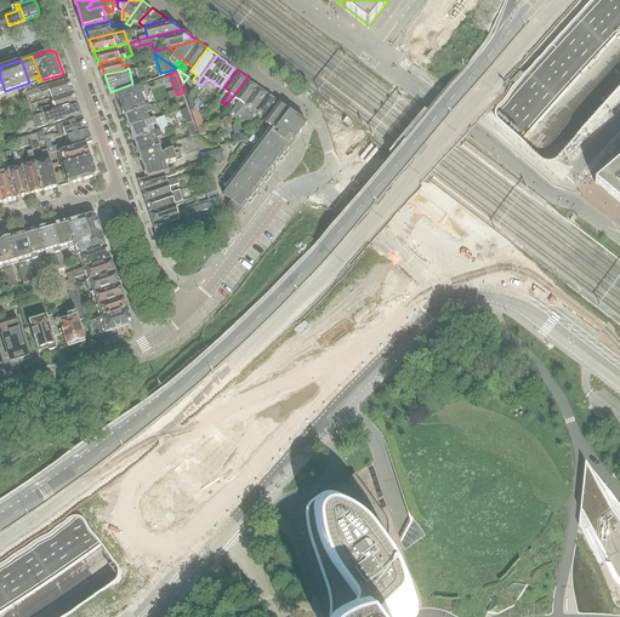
[(51,87),(53,95),(74,89),(70,76),(39,86),(40,91),(51,87)]
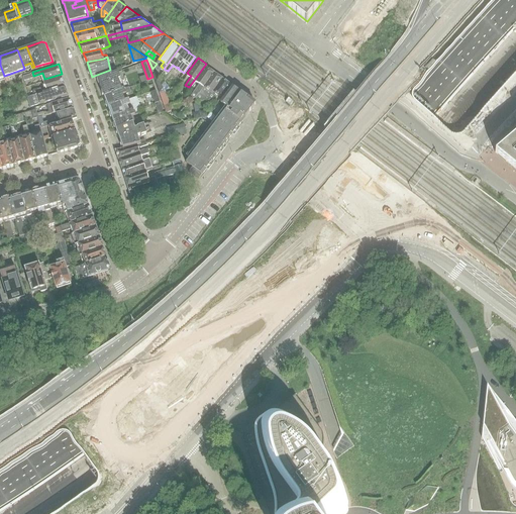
[(198,93),(214,70),(206,64),(189,87),(190,88),(196,79),(200,82),(191,97),(192,98),(198,93)]
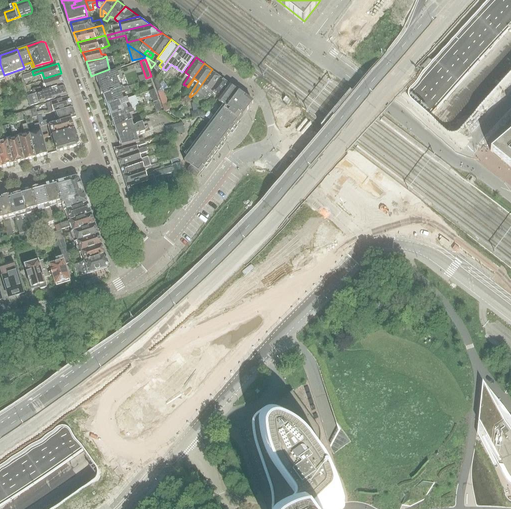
[(118,69),(97,76),(104,94),(122,87),(118,77),(120,76),(118,69)]
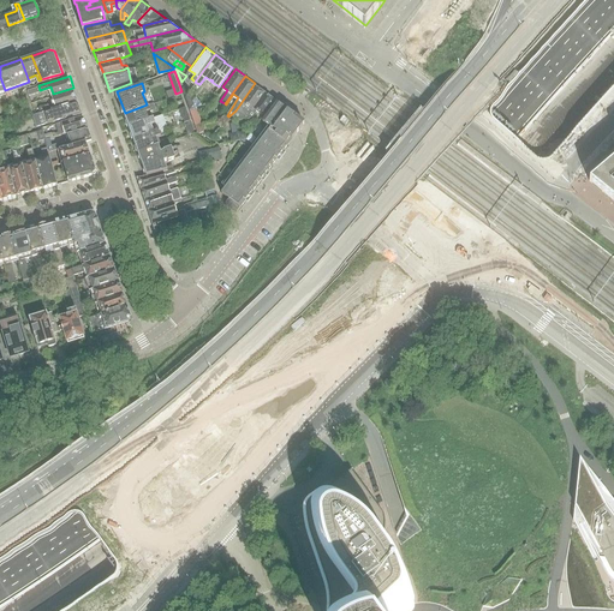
[(264,90),(255,83),(236,111),(228,117),(230,117),(238,109),(244,113),(240,118),(246,117),(264,90)]
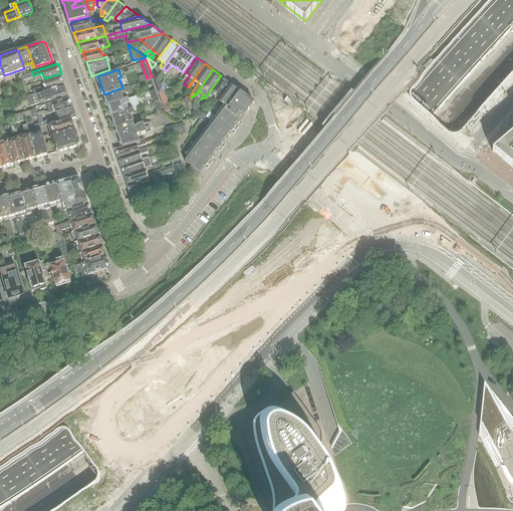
[(44,78),(47,88),(65,83),(61,73),(44,78)]
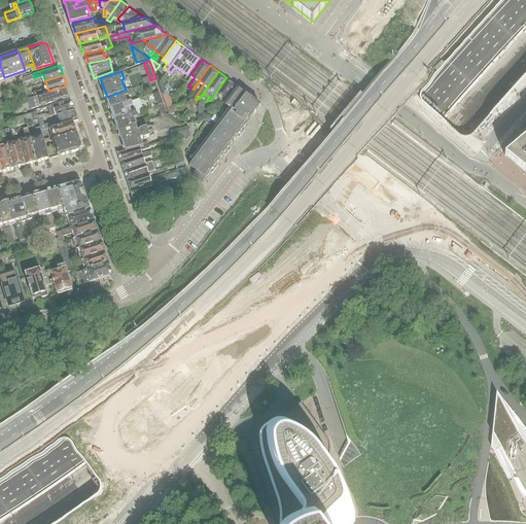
[(236,83),(226,77),(211,100),(217,99),(220,94),(225,97),(236,83)]
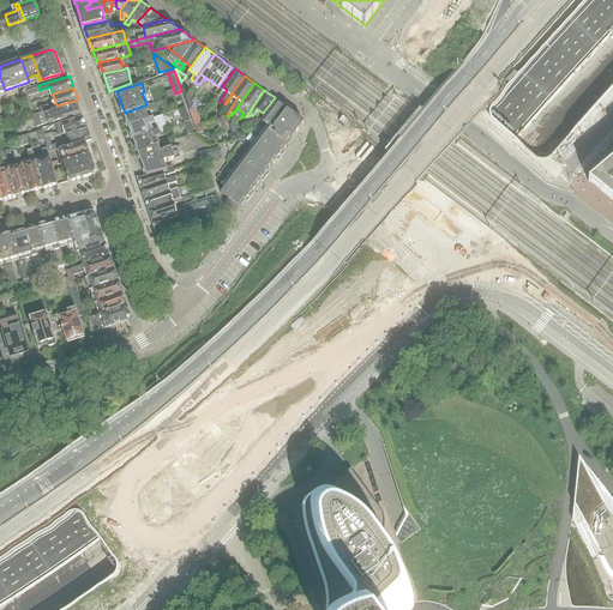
[(78,100),(56,106),(44,109),(48,121),(82,110),(78,100)]
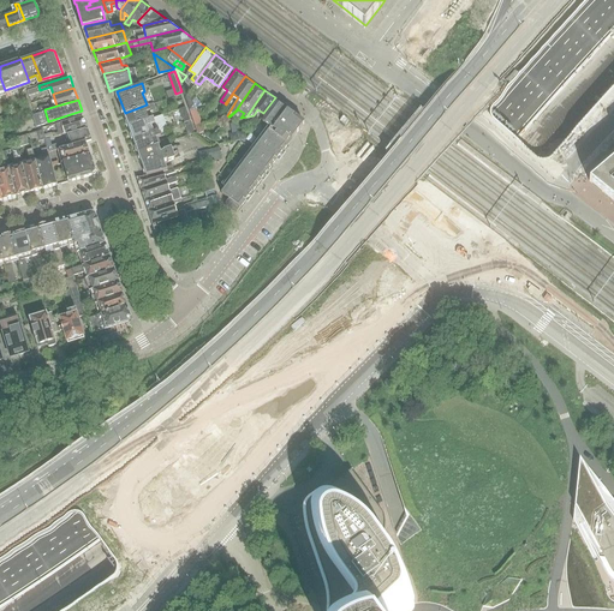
[(125,113),(129,125),(145,119),(143,112),(156,107),(154,101),(147,105),(125,113)]
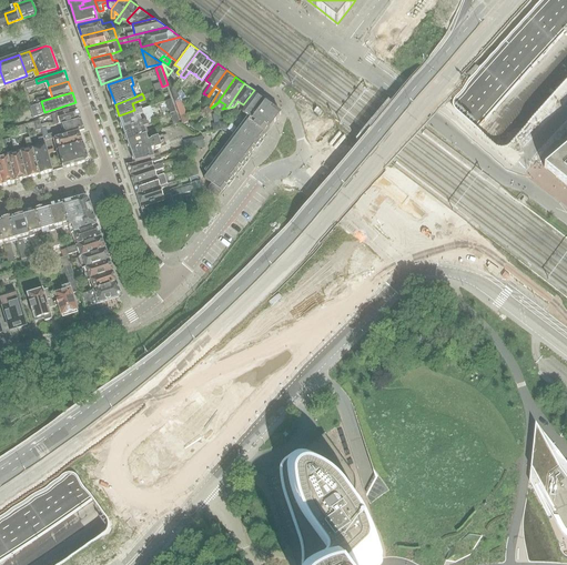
[(223,189),(245,159),(282,111),(259,93),(245,111),(251,115),(205,175),(212,181),(208,187),(219,194),(223,189)]
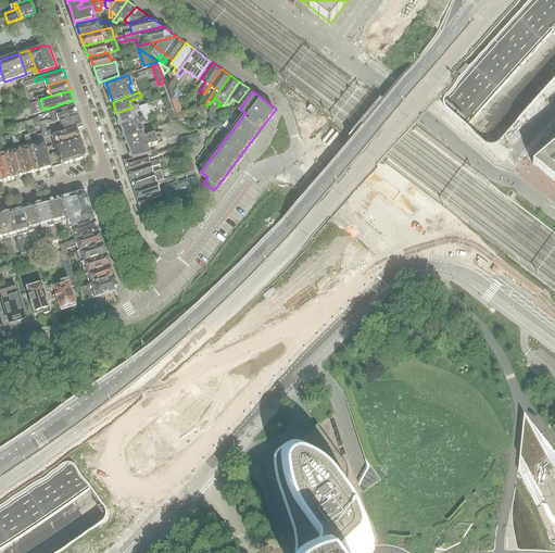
[(27,100),(26,95),(10,99),(11,101),(12,104),(27,100)]
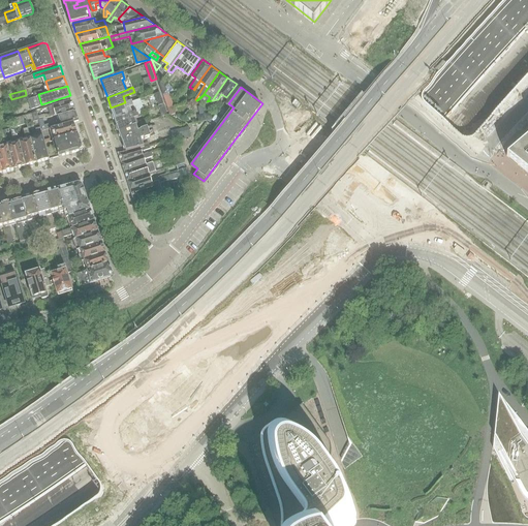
[(156,92),(160,103),(164,102),(160,90),(156,92)]
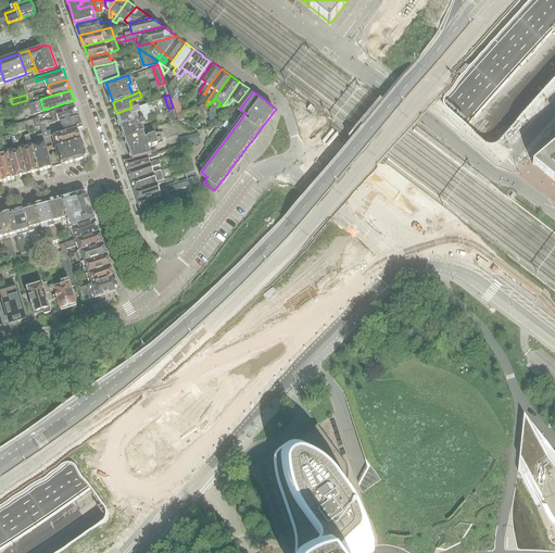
[(178,96),(173,98),(177,112),(184,110),(178,96)]
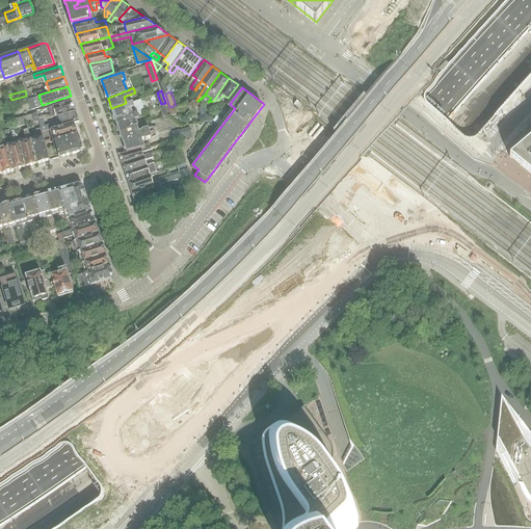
[(52,115),(59,113),(76,108),(72,98),(49,105),(52,115)]
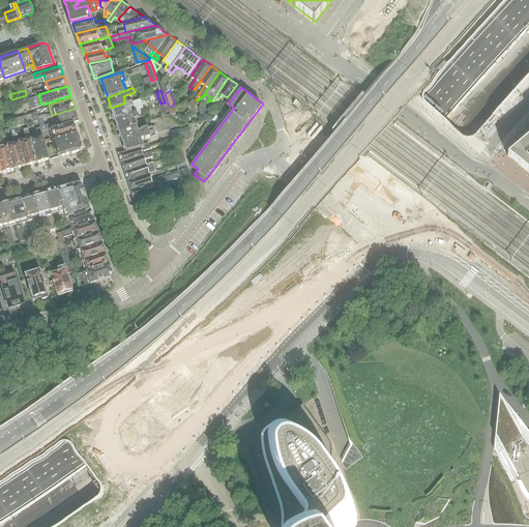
[(140,97),(125,103),(111,108),(115,119),(129,113),(138,111),(144,108),(140,97)]
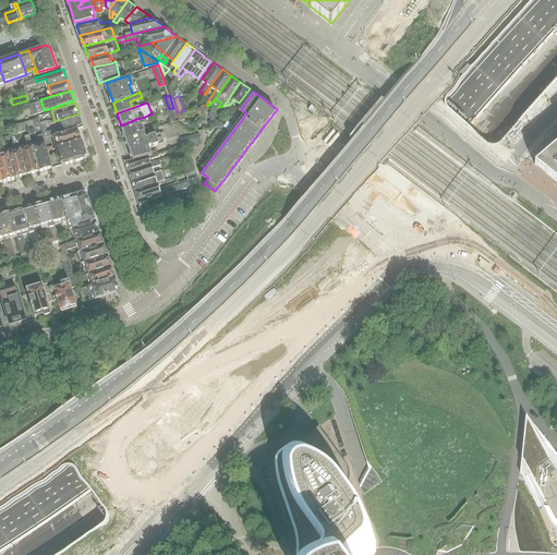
[(177,119),(173,108),(169,109),(168,109),(171,120),(177,119)]
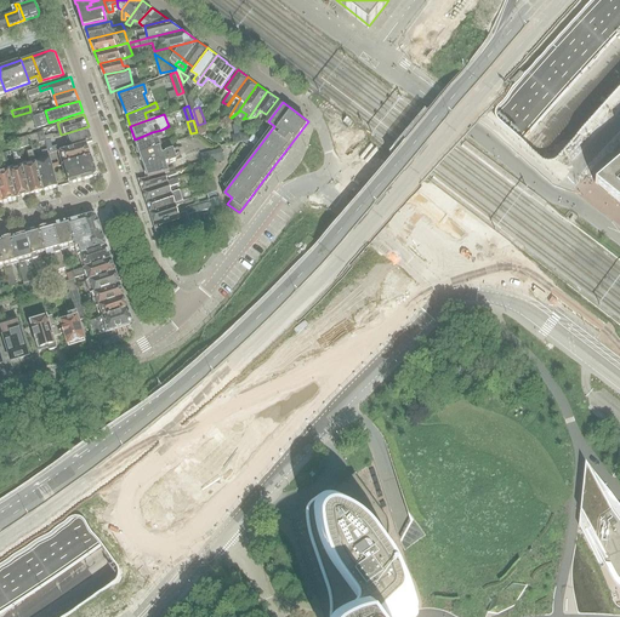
[(73,146),(86,141),(94,138),(89,126),(69,132),(73,142),(68,143),(68,141),(53,144),(51,137),(46,138),(51,153),(61,149),(73,146)]
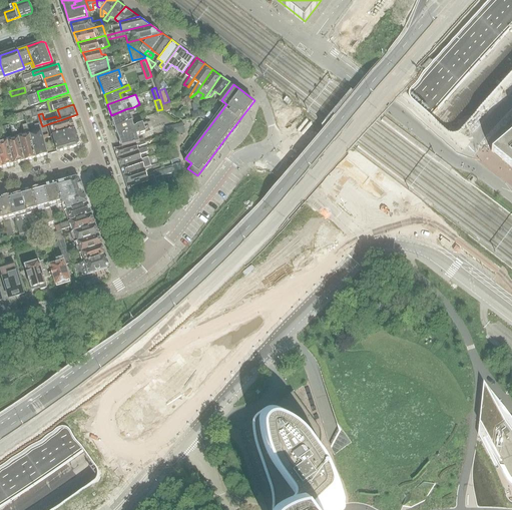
[(38,114),(37,110),(36,107),(12,114),(14,121),(38,114)]
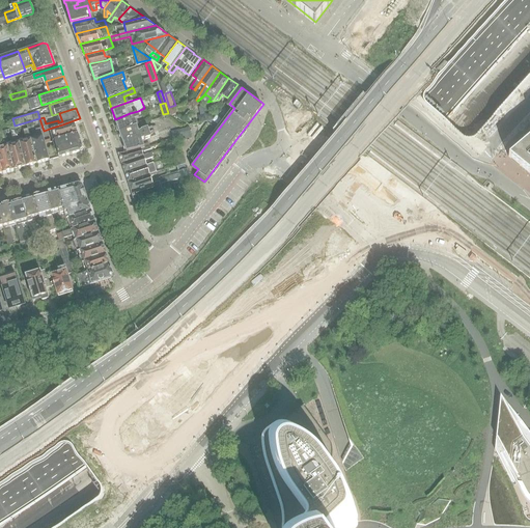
[(115,119),(119,131),(134,124),(132,119),(139,116),(138,111),(130,113),(115,119)]
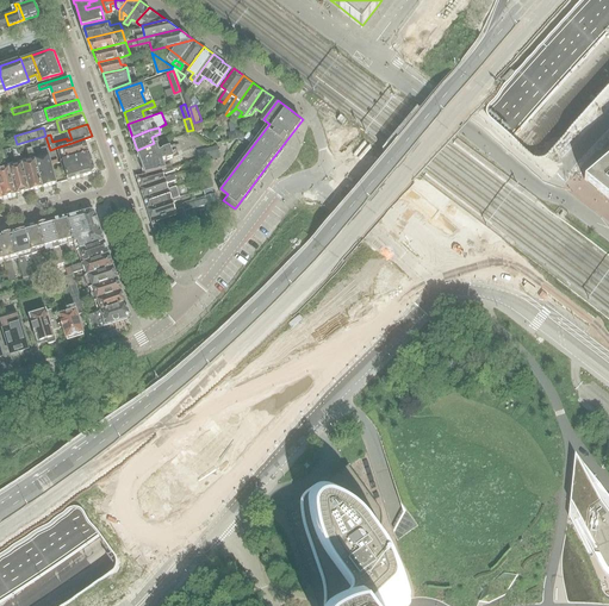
[(60,147),(63,160),(78,155),(89,151),(85,138),(72,143),(60,147)]
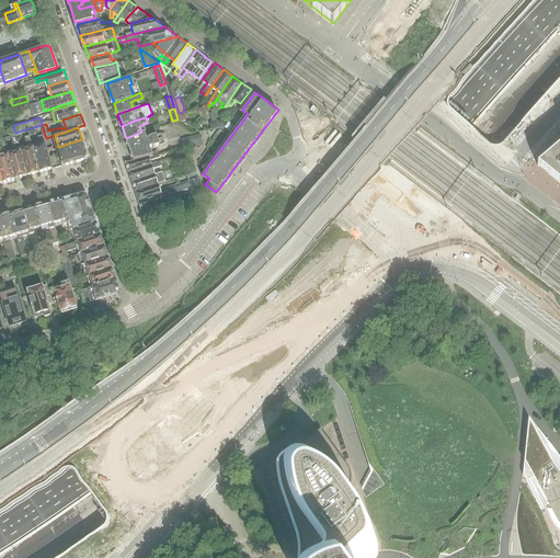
[(145,131),(141,132),(126,138),(134,159),(153,154),(150,146),(153,145),(153,146),(161,143),(157,133),(150,135),(150,136),(148,137),(145,131)]
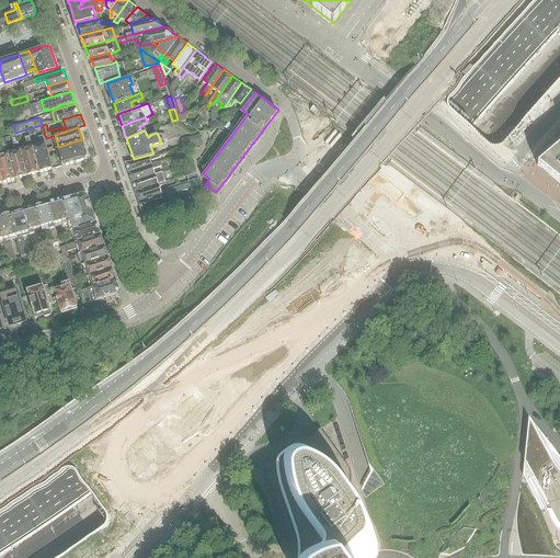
[(41,143),(33,145),(40,171),(53,168),(48,155),(42,133),(37,134),(38,138),(41,143)]
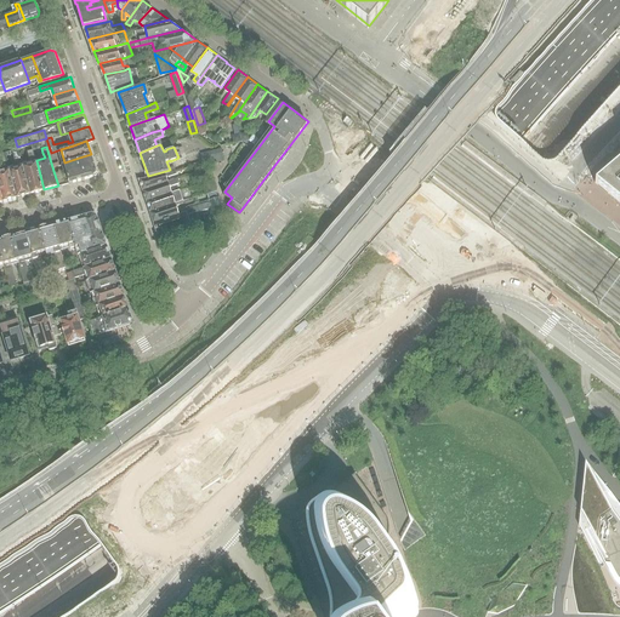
[(222,147),(203,152),(205,163),(226,158),(222,147)]
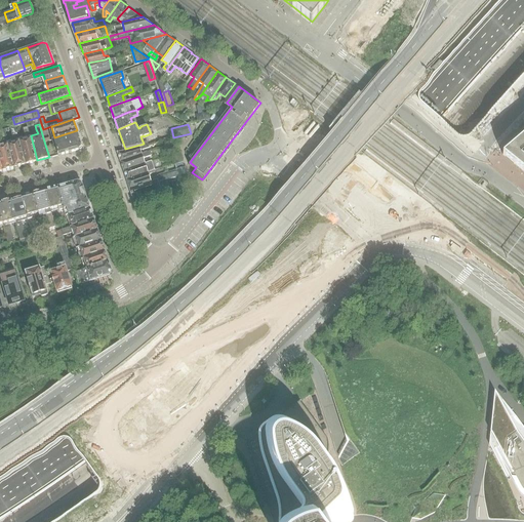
[(26,163),(37,160),(31,135),(28,127),(24,128),(25,133),(27,136),(18,139),(26,163)]
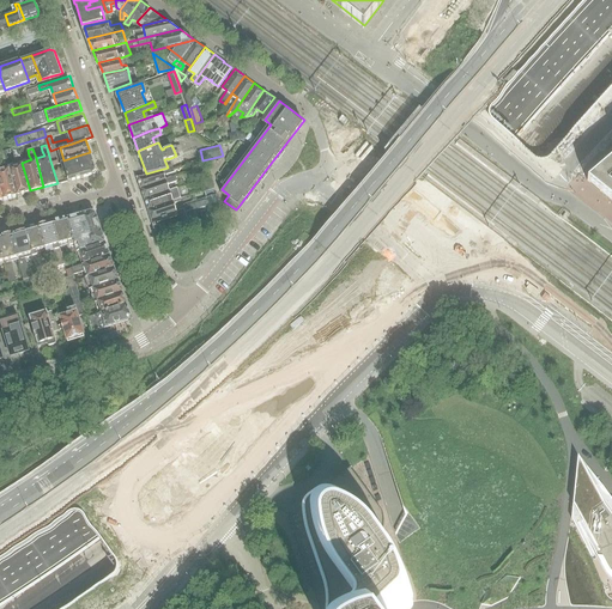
[(18,164),(8,166),(16,194),(30,190),(22,163),(19,152),(13,154),(14,159),(18,164)]
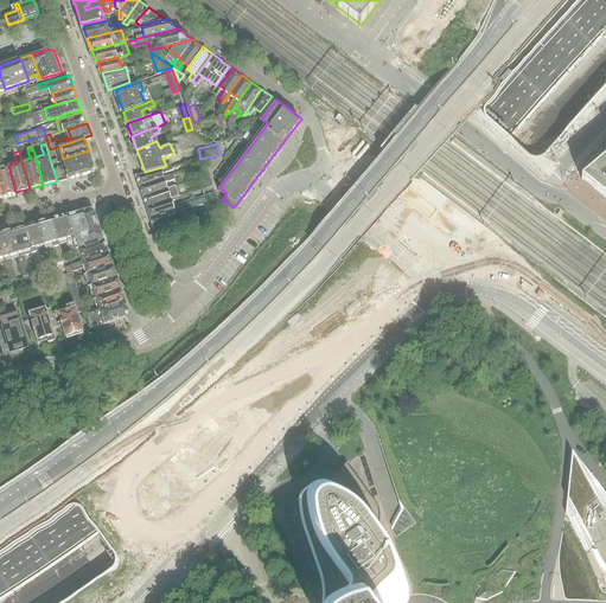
[(95,166),(89,151),(77,154),(84,173),(93,171),(95,166)]
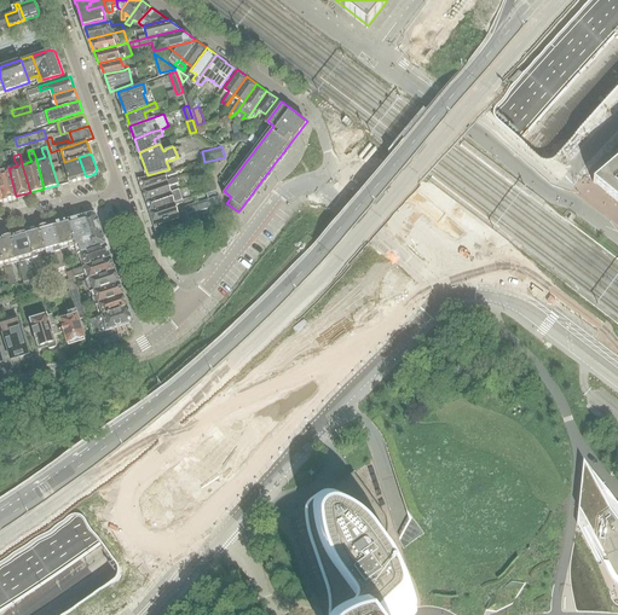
[(69,181),(86,177),(79,157),(64,162),(65,168),(53,170),(58,185),(69,181)]
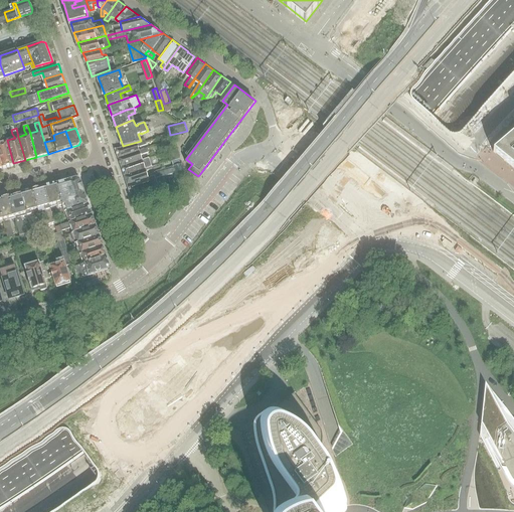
[(13,163),(7,140),(5,132),(0,133),(1,136),(4,141),(0,142),(0,155),(3,166),(13,163)]
